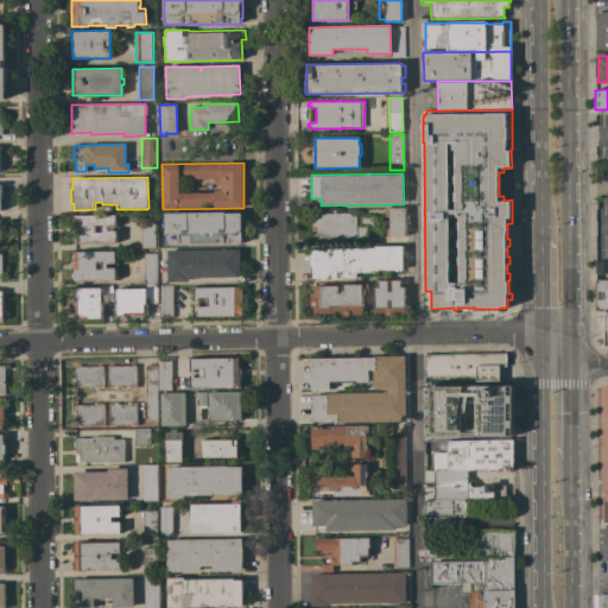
[(405,236),(390,236),(388,233),(385,233),(385,227),(390,227),(390,216),(385,217),(385,211),(390,211),(390,208),(405,208),(405,236)]
